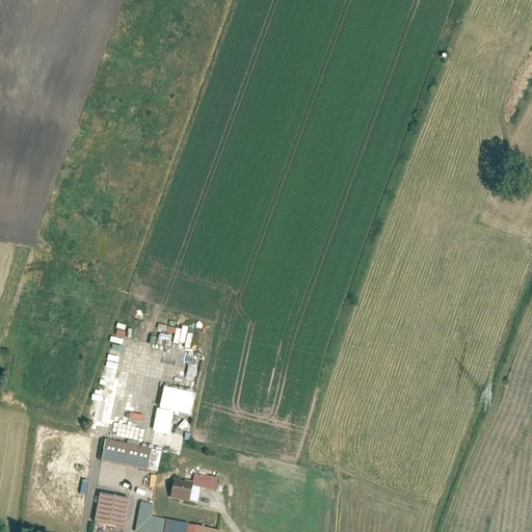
[(191,416),(195,393),(162,387),(154,431),(169,434),(174,413),(191,416)]
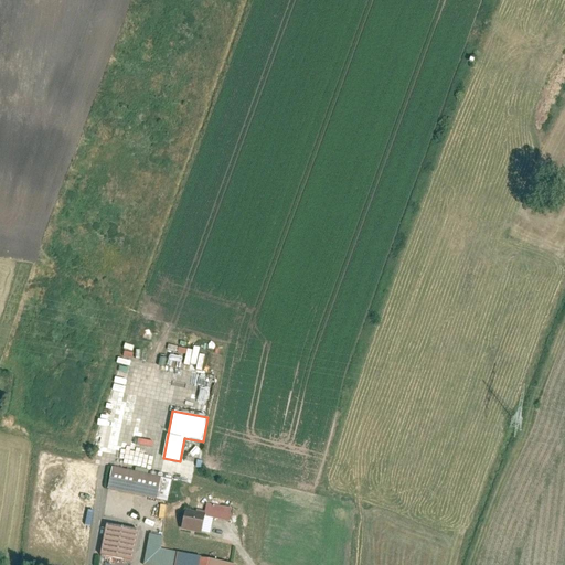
[(112,468),(107,490),(157,500),(161,478),(112,468)]
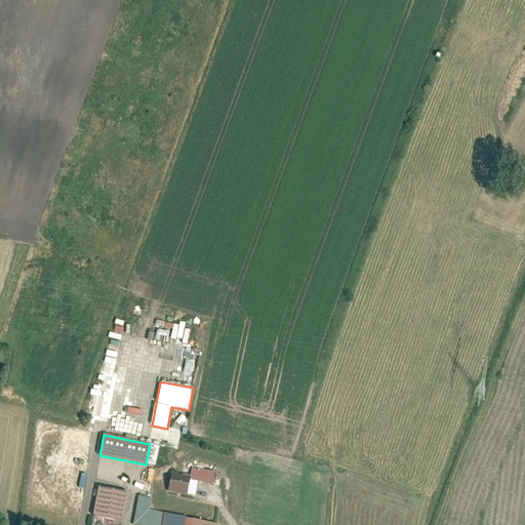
[(193,478),(193,479),(215,483),(217,474),(195,471),(193,478)]
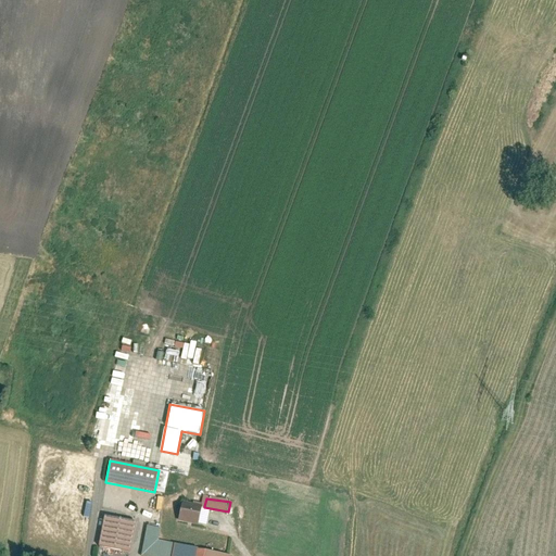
[(181,503),(178,521),(201,526),(204,507),(204,506),(181,503)]
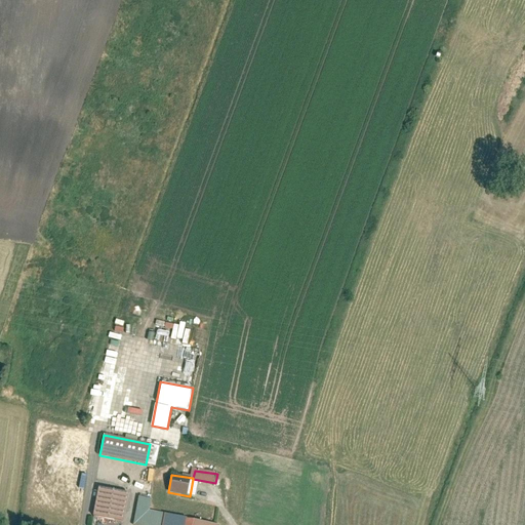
[(101,487),(94,516),(121,522),(128,493),(101,487)]
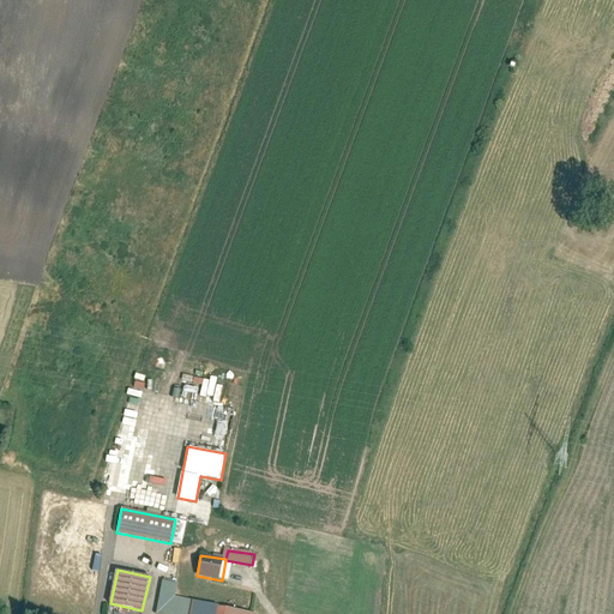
[(162,579),(156,613),(155,613),(191,613),(193,602),(174,599),(178,583),(162,579)]
